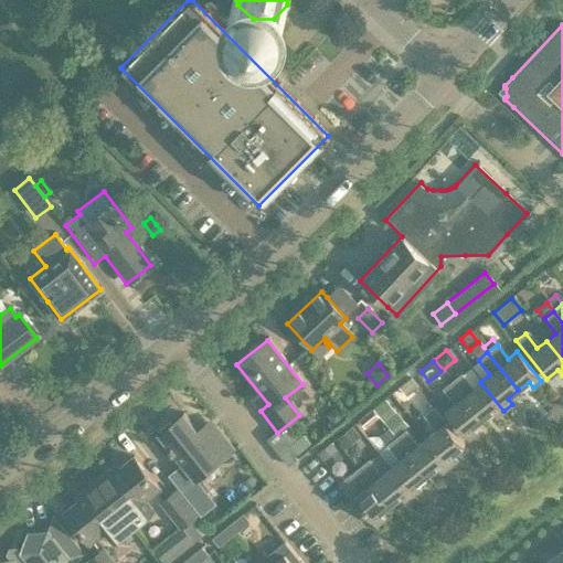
[(459,375),(450,382),(481,421),(491,413),(496,417),(503,411),(480,382),(470,390),(459,375)]
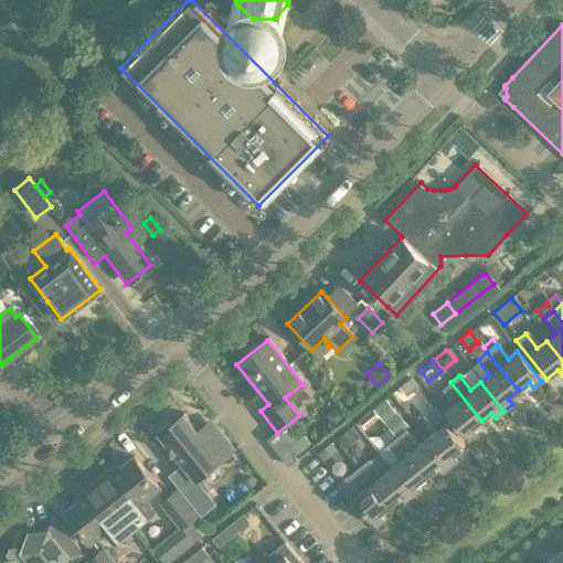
[(414,389),(407,381),(397,390),(404,397),(414,389)]
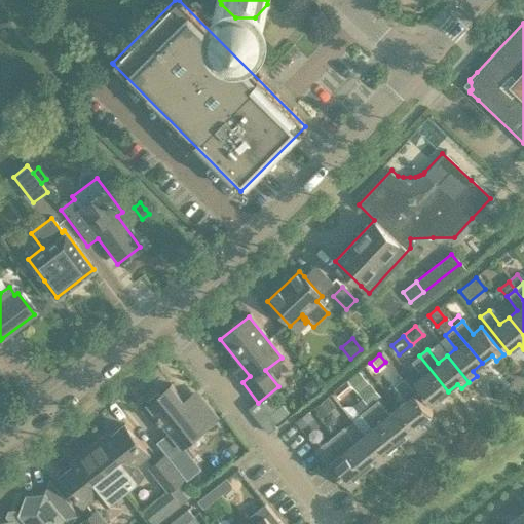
[(439,400),(448,391),(419,356),(411,363),(422,376),(412,383),(435,411),(443,405),(439,400)]
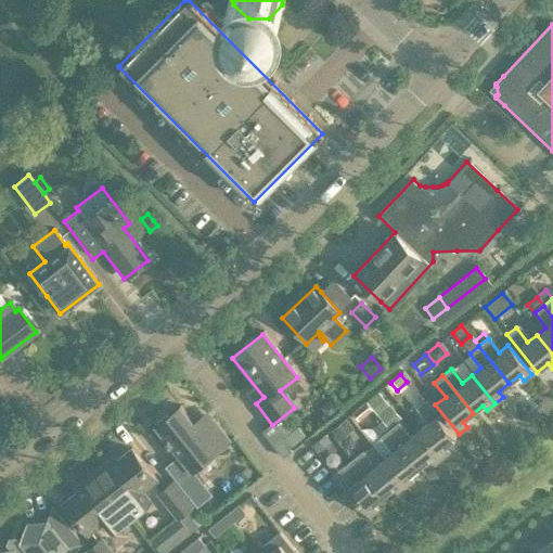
[(387,429),(397,422),(398,421),(387,407),(376,394),(365,402),(376,416),(387,429)]
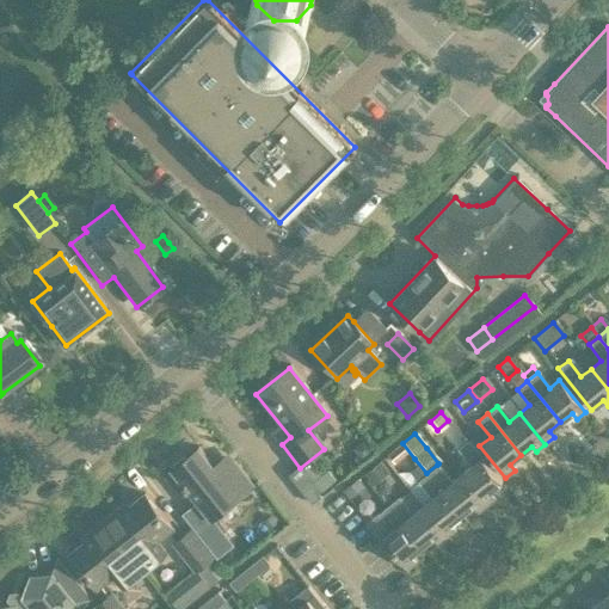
[(471,466),(461,474),(484,504),(492,498),(488,492),(499,483),(466,441),(456,449),(471,466)]
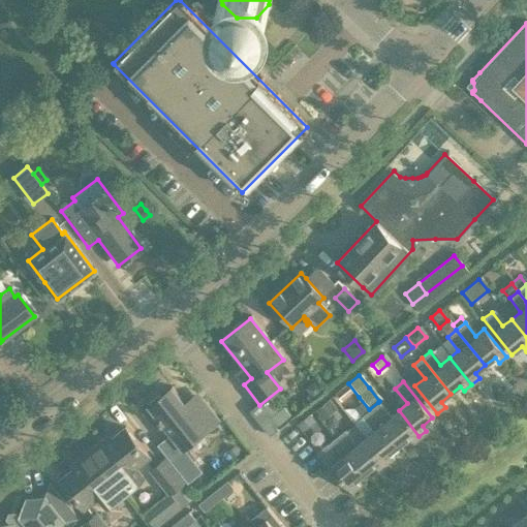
[(313,383),(304,391),(311,400),(320,393),(313,383)]
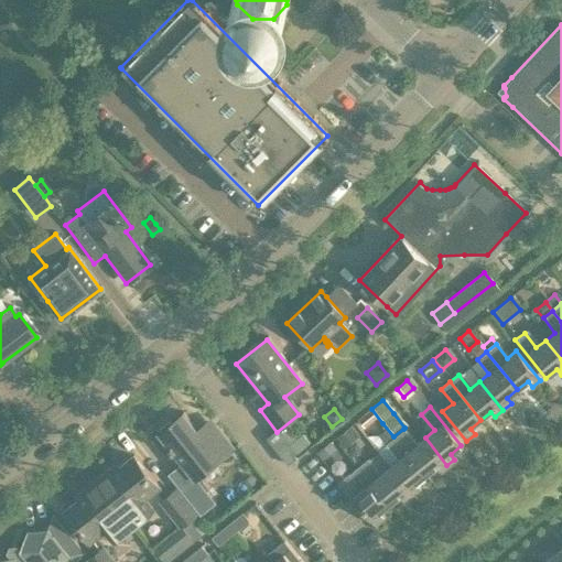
[(376,418),(369,410),(356,421),(363,429),(376,418)]
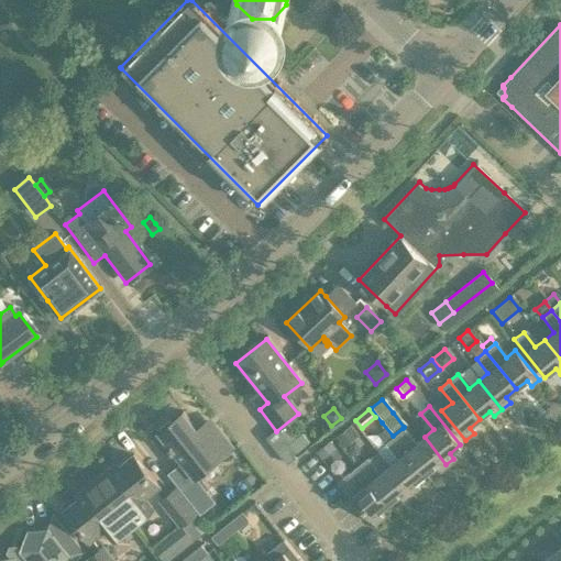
[(157,431),(156,432),(167,447),(165,448),(169,453),(171,452),(179,464),(166,474),(198,515),(215,503),(195,479),(191,474),(215,457),(218,460),(231,448),(213,427),(200,438),(195,430),(180,413),(178,415),(182,418),(161,435),(157,431)]
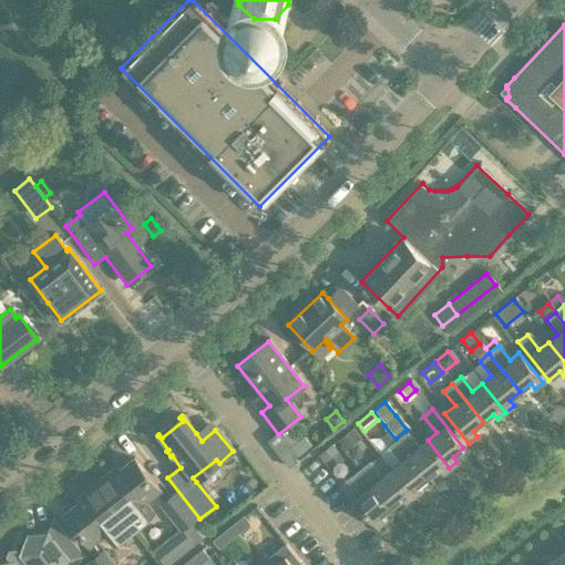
[(358,440),(350,430),(336,442),(343,451),(358,440)]
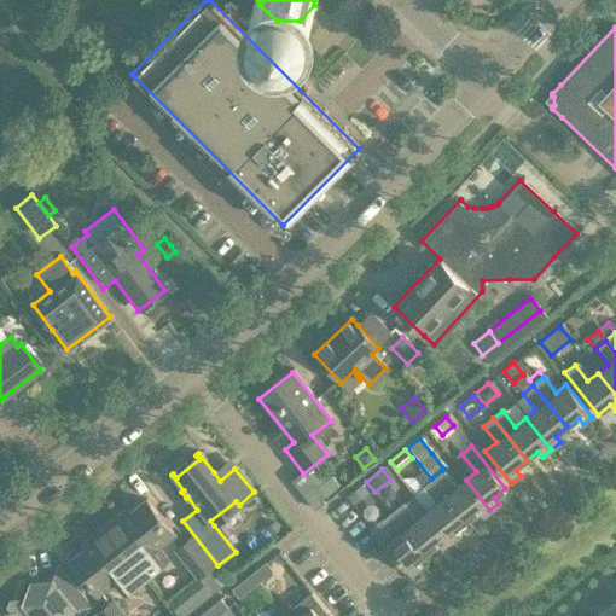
[(442,470),(431,478),(465,521),(476,511),(481,517),(489,510),(466,480),(457,488),(442,470)]
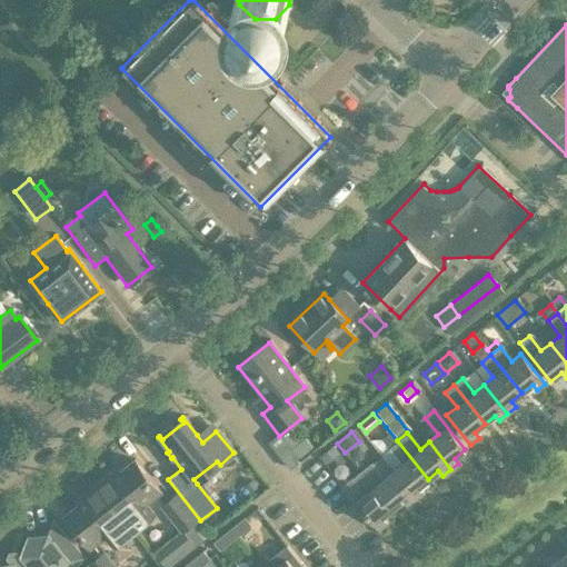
[(274,450),(288,469),(297,463),(296,460),(311,448),(304,438),(291,448),(286,441),(274,450)]
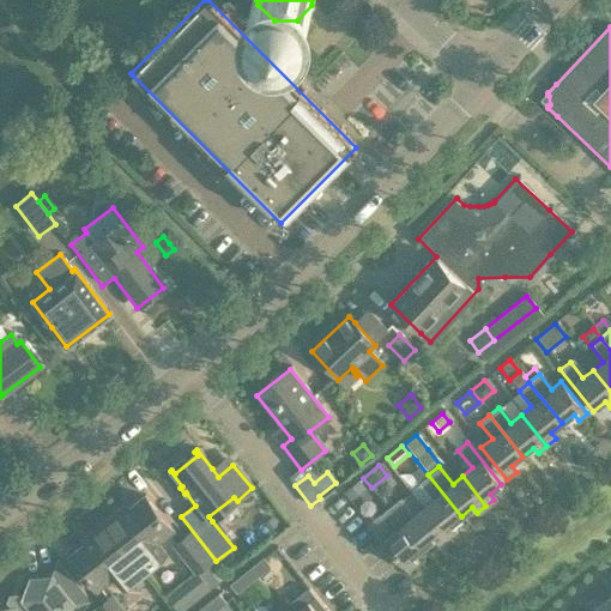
[(431,500),(422,508),(446,539),(455,532),(449,525),(461,516),(428,475),(418,483),(431,500)]
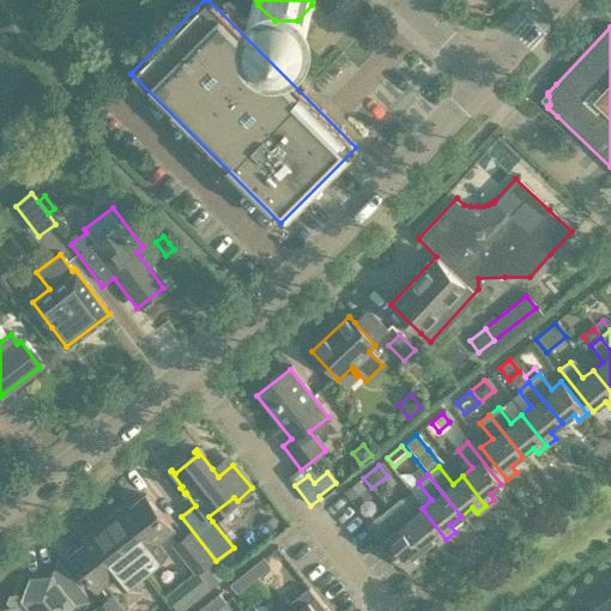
[(363,490),(357,483),(356,483),(342,495),(348,502),(363,490)]
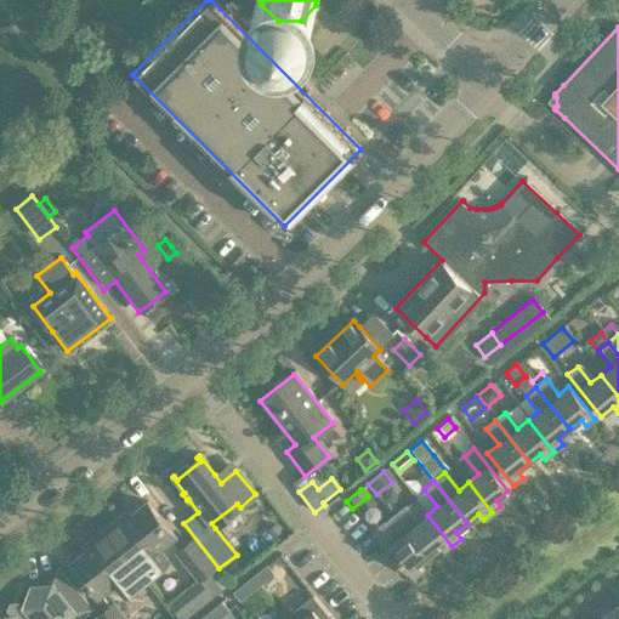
[(106,531),(146,581),(166,563),(157,551),(172,538),(146,504),(120,524),(117,521),(106,531)]
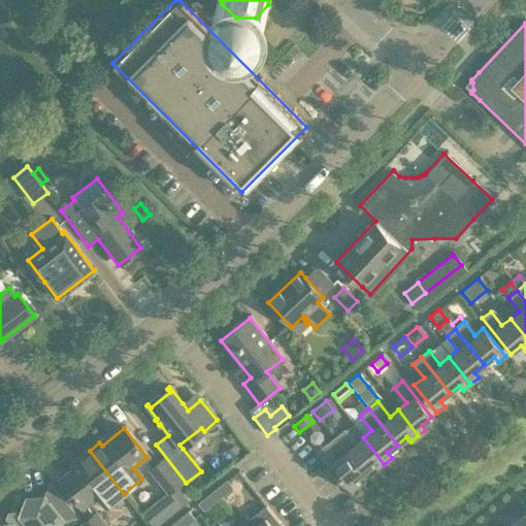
[(342,429),(333,437),(362,473),(372,465),(376,470),(384,464),(363,437),(355,444),(342,429)]
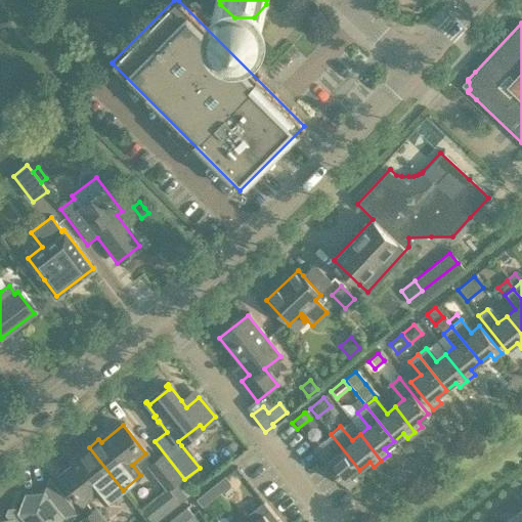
[(359,470),(331,434),(322,440),(312,447),(324,463),(325,462),(347,488),(354,481),(351,477),(359,470)]
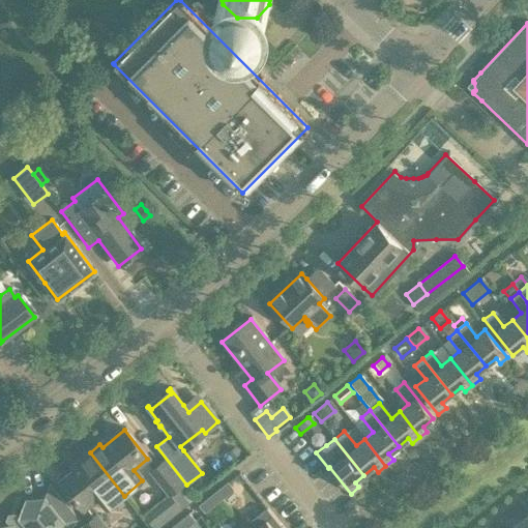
[(227,452),(232,459),(237,455),(233,448),(227,452)]
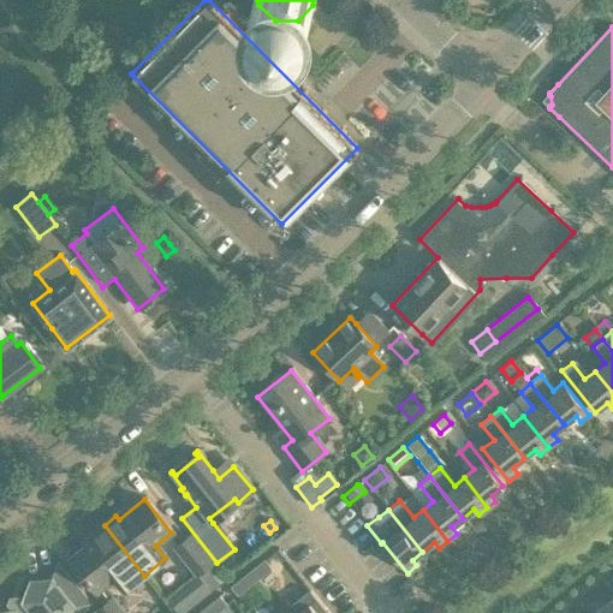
[(123,593),(144,576),(105,525),(91,535),(95,539),(70,559),(97,594),(113,581),(123,593)]
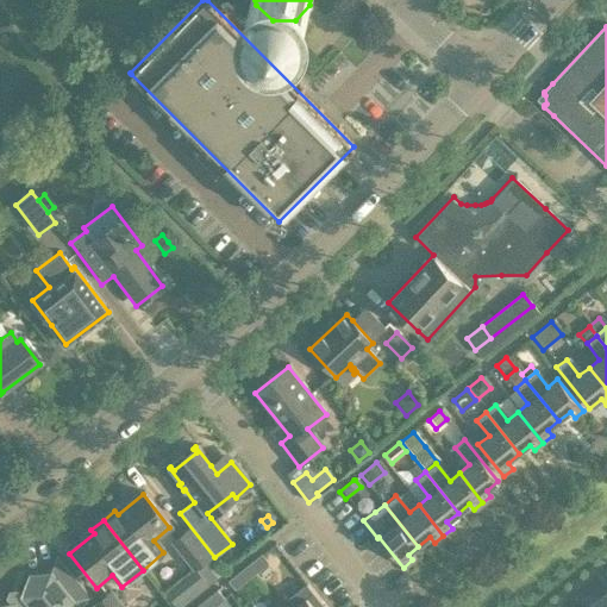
[(195,569),(210,557),(188,531),(174,543),(195,569)]
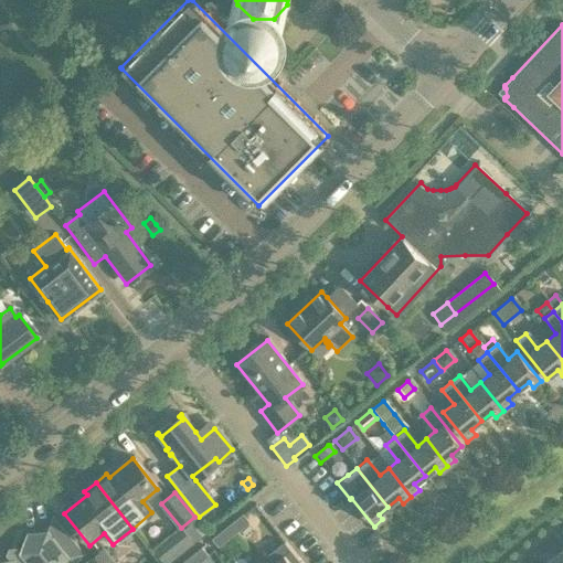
[(242,514),(224,529),(231,537),(247,523),(242,514)]
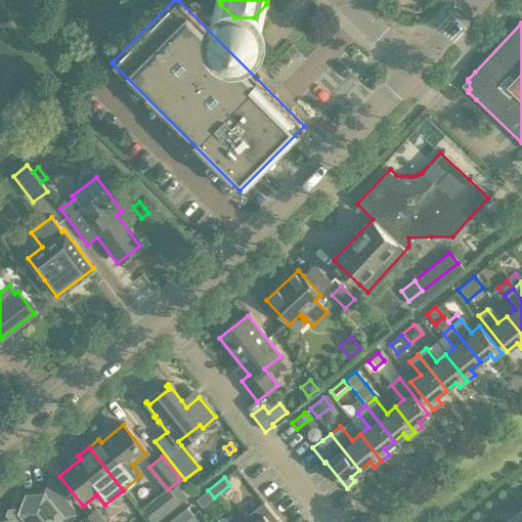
[(60,521),(63,516),(78,515),(48,479),(43,492),(24,496),(16,514),(10,514),(8,519),(0,521),(60,521)]
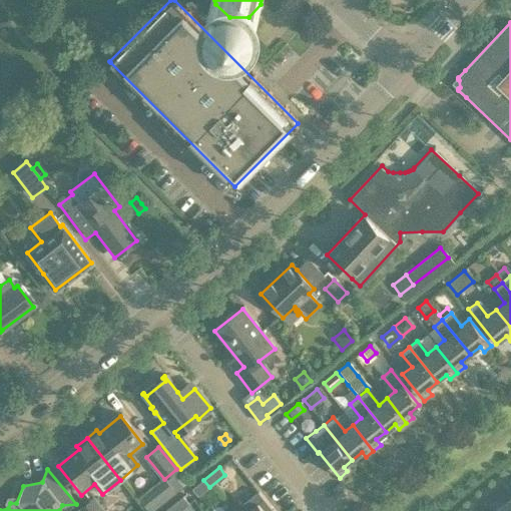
[(203,480),(191,490),(196,497),(209,487),(203,480)]
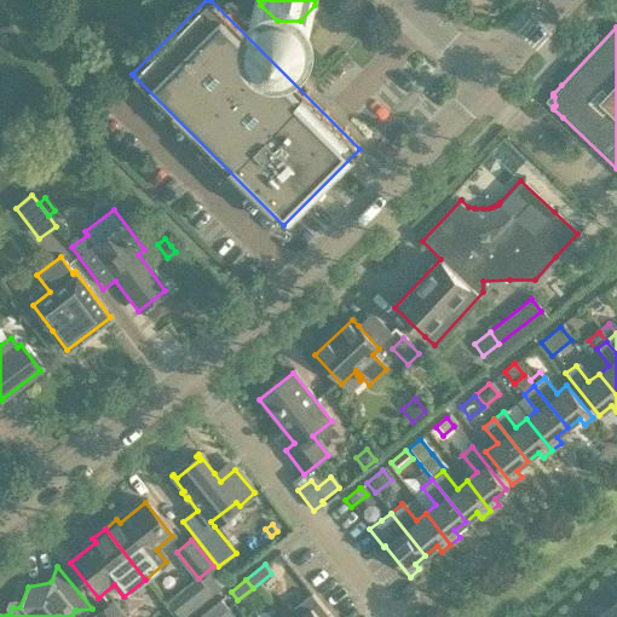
[(183,616),(208,597),(196,581),(166,605),(174,616),(183,616)]
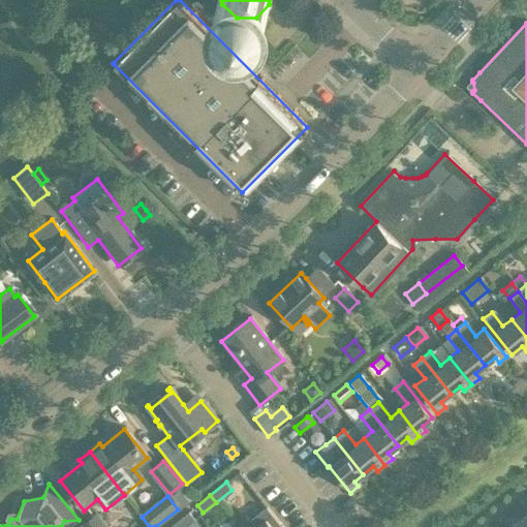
[(276,526),(262,509),(246,523),(248,526),(276,526)]
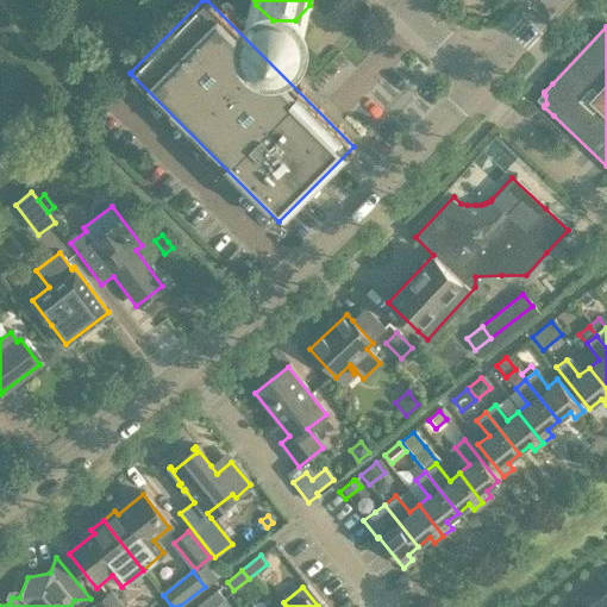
[(123,606),(111,590),(92,605),(93,606),(123,606)]
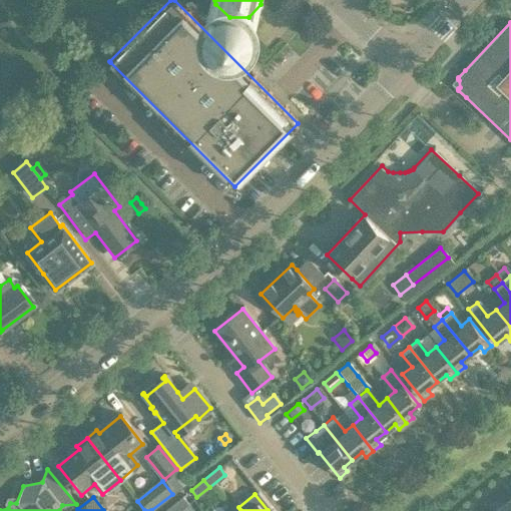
[(181,497),(166,509),(167,510),(179,510),(187,504),(181,497)]
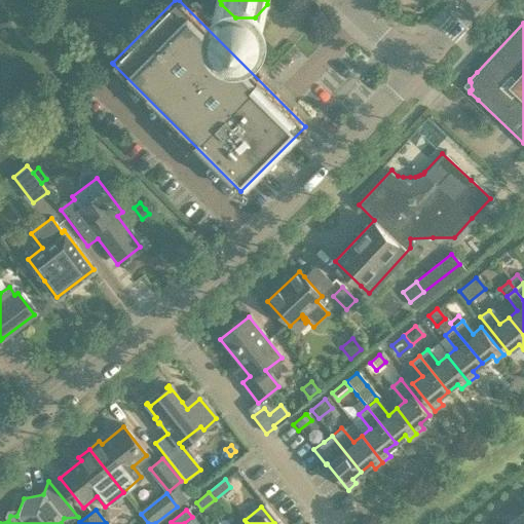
[(523,523),(523,521),(519,515),(508,523),(523,523)]
